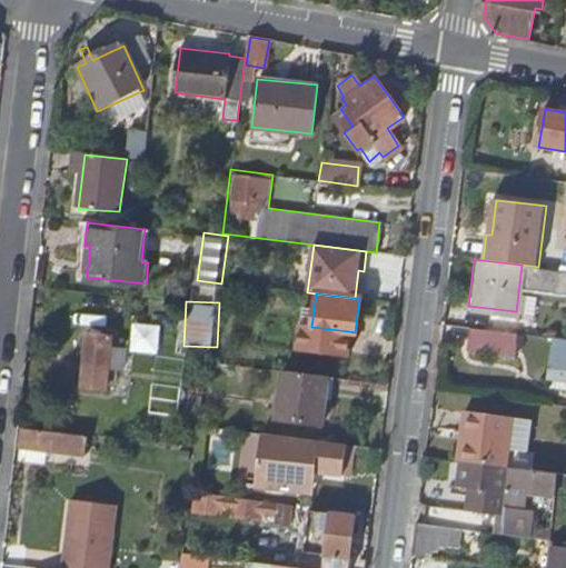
[(311,327),(314,310),(301,308),(296,350),(346,357),(349,331),(311,327)]
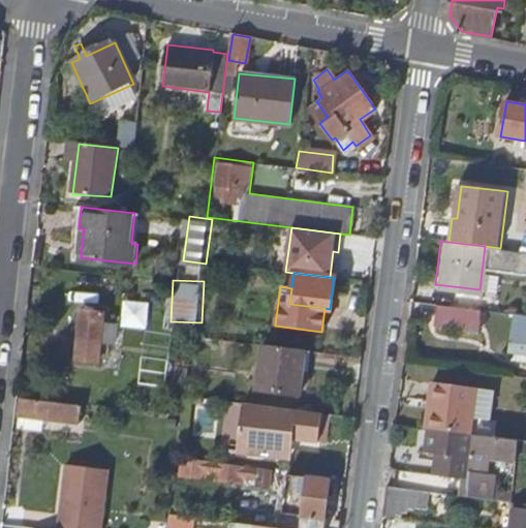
[(481,309),(437,303),(434,325),(478,332),(481,309)]
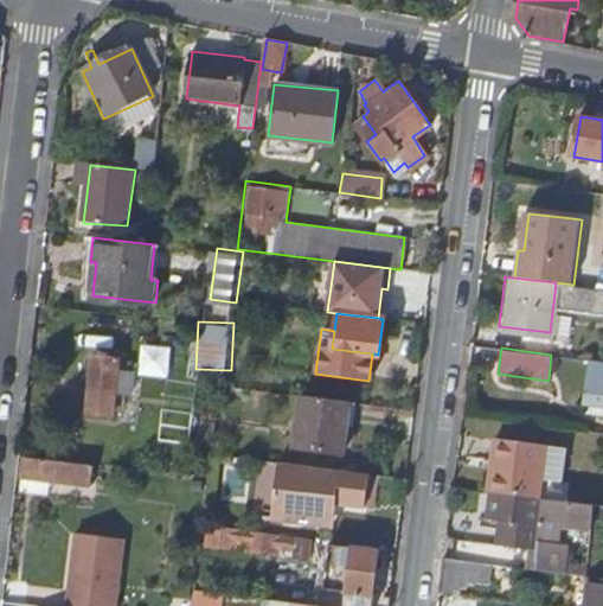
[(88,413),(115,416),(122,359),(95,356),(88,413)]
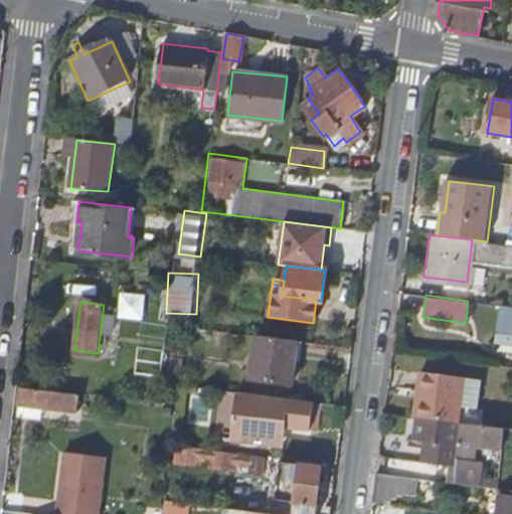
[(511,307),(501,305),(497,339),(511,341),(511,307)]
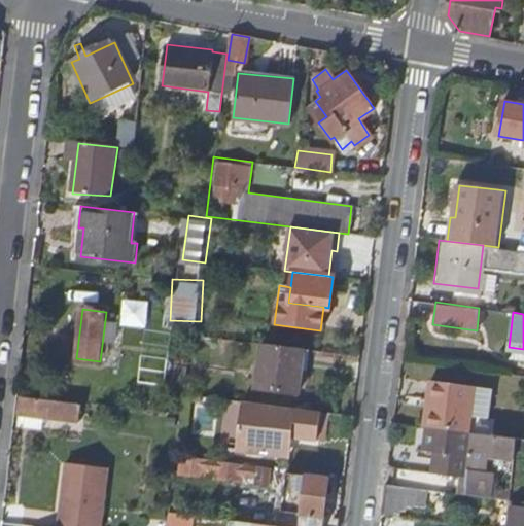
[(303,349),(262,344),(255,388),(298,393),(303,349)]
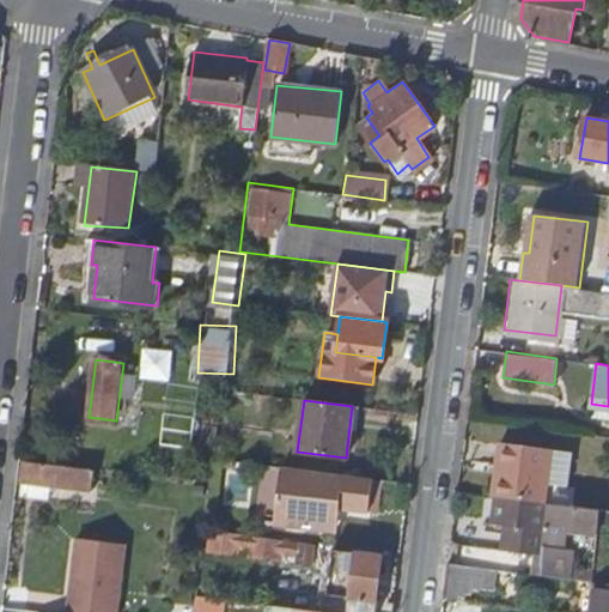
[(494,496),(495,496),(546,503),(548,479),(568,482),(573,449),(501,440),(494,496)]
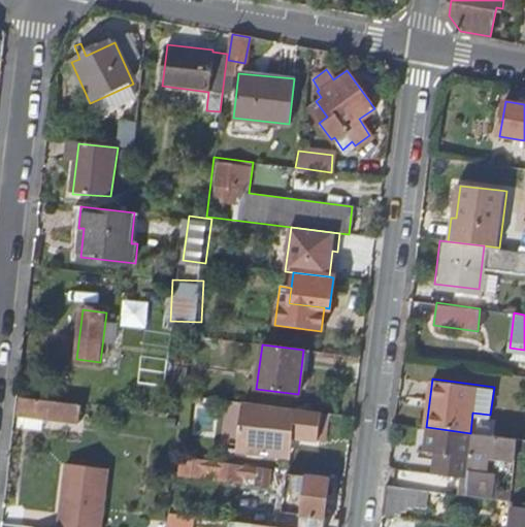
[(22,399),(21,416),(78,421),(79,404),(22,399)]
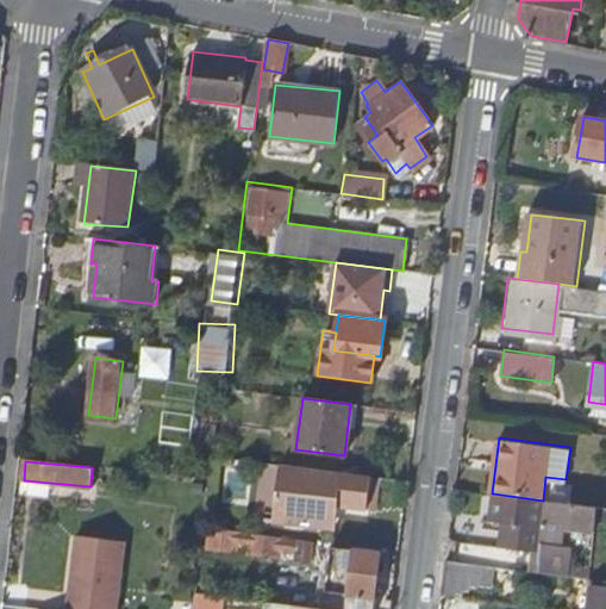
[(367,508),(370,476),(280,464),(273,519),(319,524),(320,509),(336,510),(337,504),(367,508)]
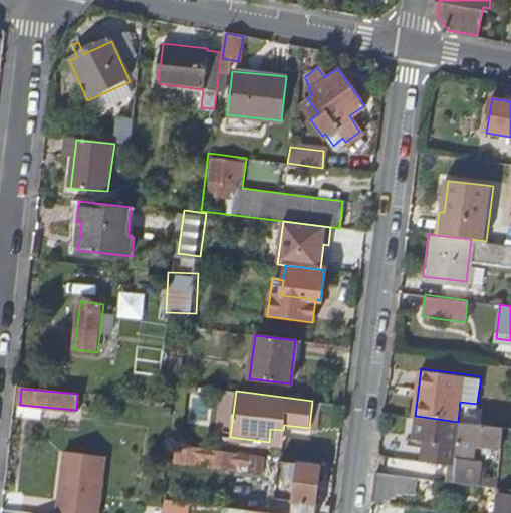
[(502,427),(458,422),(416,416),(414,437),(429,439),(426,459),(449,463),(446,480),(473,484),(476,461),(471,461),(473,444),(500,448),(502,427)]
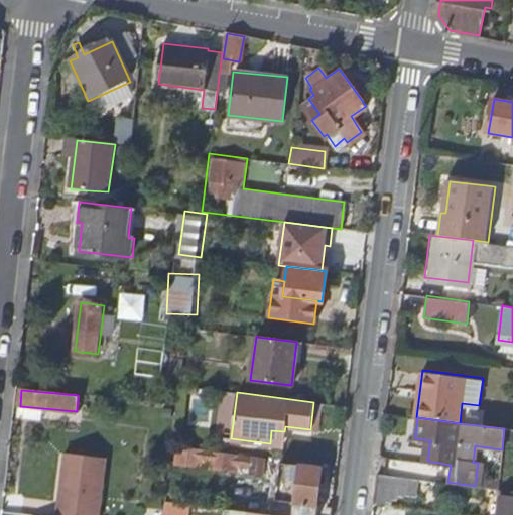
[(283,444),(284,431),(271,430),(270,443),(283,444)]
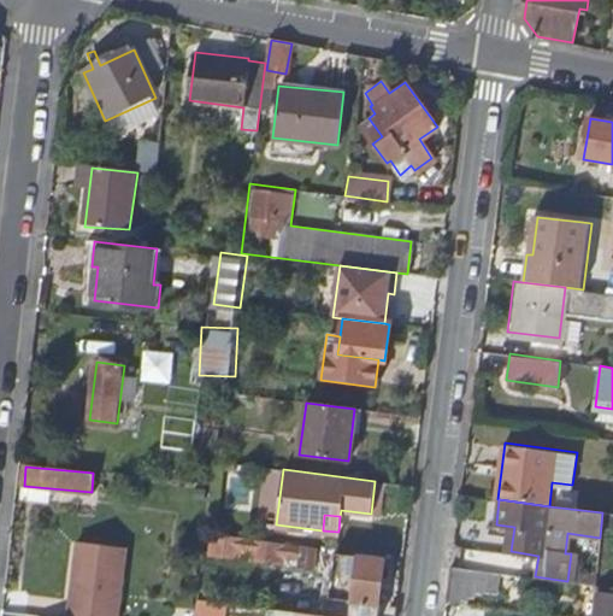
[(304,559),(305,538),(216,534),(214,556),(304,559)]
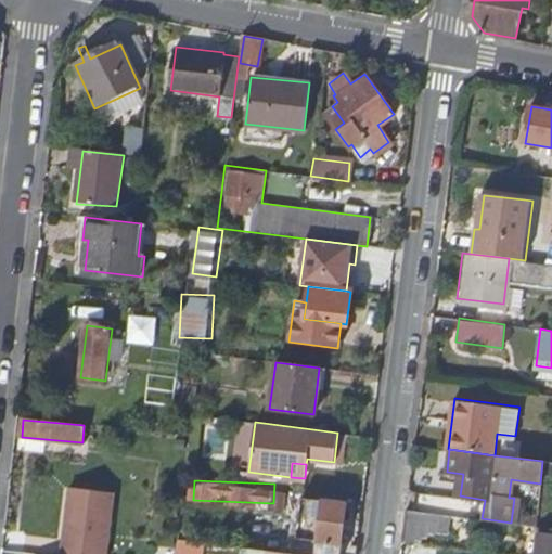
[(66,518),(61,553),(105,553),(114,491),(74,487),(69,519),(66,518)]
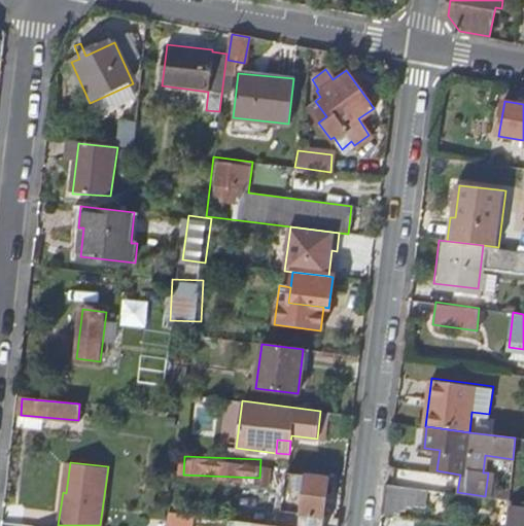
[(337,525),(339,518),(322,516),(326,478),(303,475),(295,525),(337,525)]
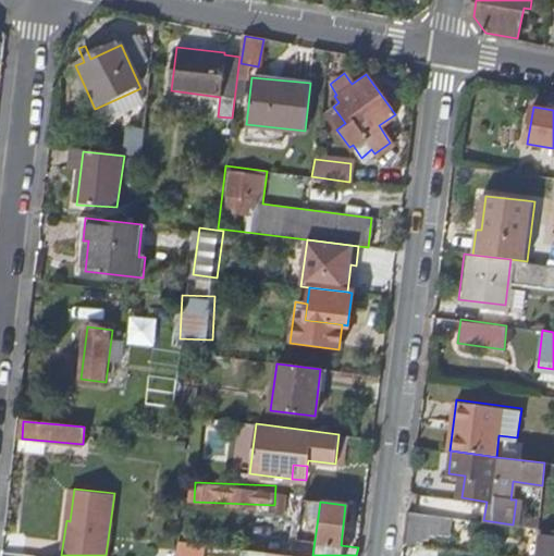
[(405,520),(402,551),(419,553),(423,522),(405,520)]
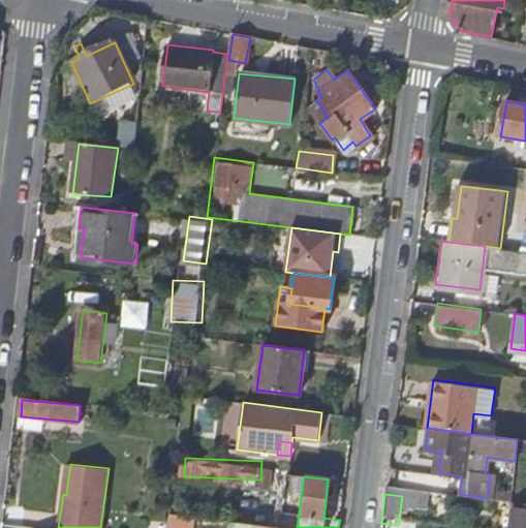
[(525,502),(513,501),(508,527),(525,527),(525,502)]
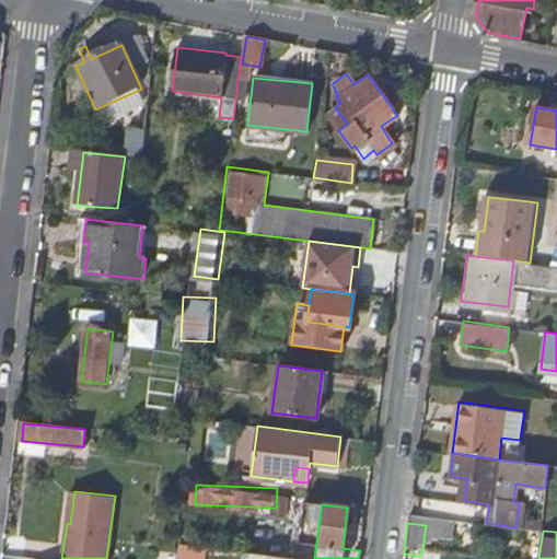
[(182,558),(209,558),(211,544),(184,542),(182,558)]
